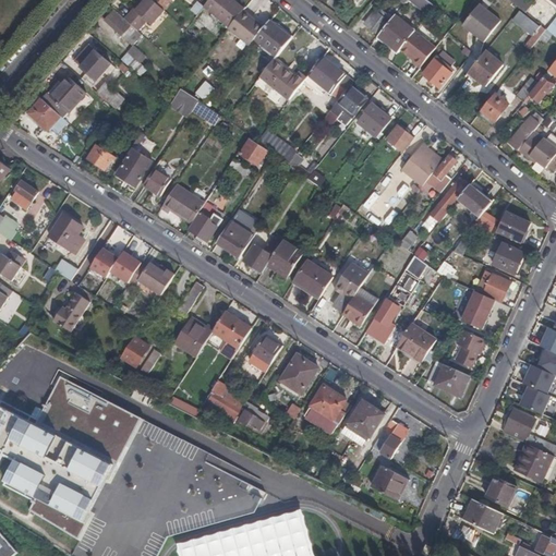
[(132,8),(123,17),(136,29),(145,20),(150,24),(164,9),(153,0),(143,0),(141,3),(134,10),(132,8)]
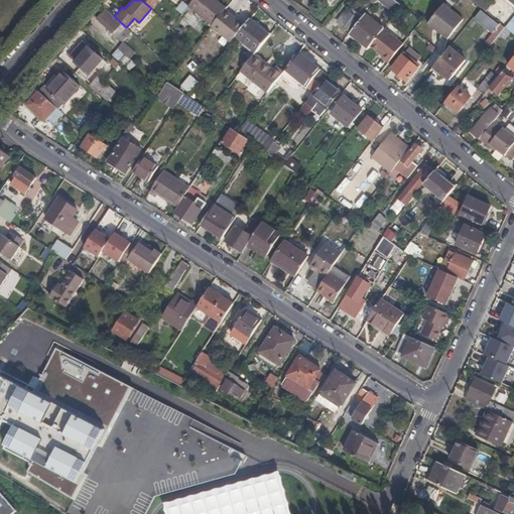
[(141,0),(151,8),(157,0),(141,0)]
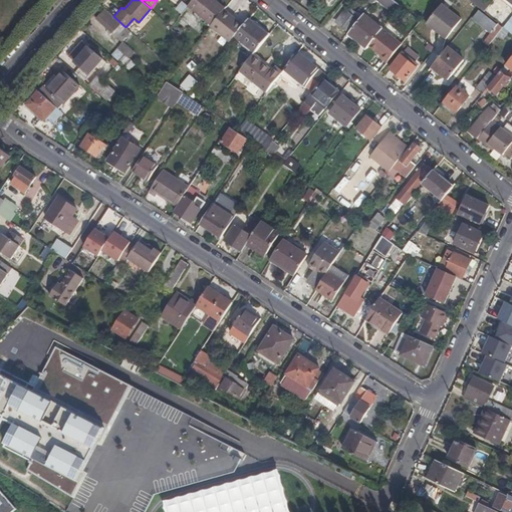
[(186,4),(211,24),(223,9),(224,7),(215,0),(190,0),(189,2),(186,4)]
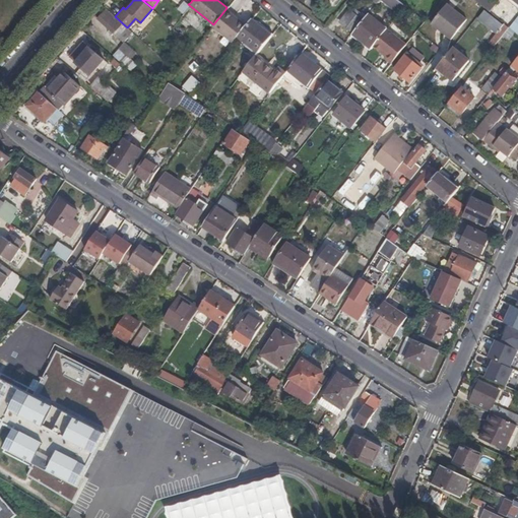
[(412,12),(397,0),(382,0),(406,19),(412,12)]
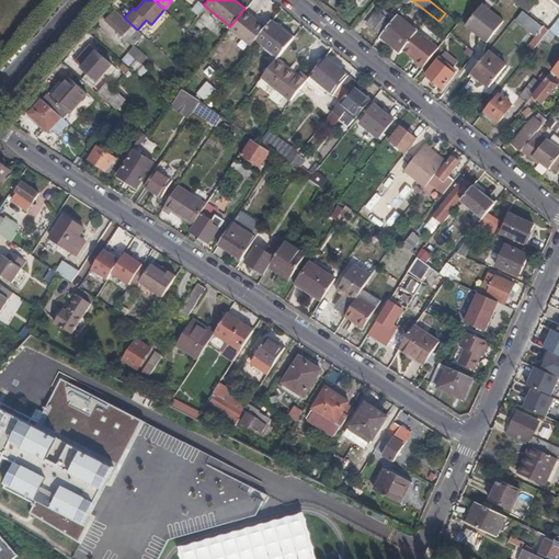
[(480,2),(463,24),(483,41),(501,20),(480,2)]
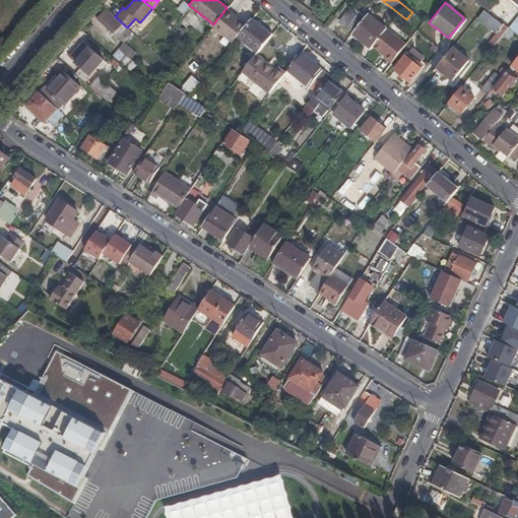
[(487,10),(495,16),(502,8),(494,2),(487,10)]
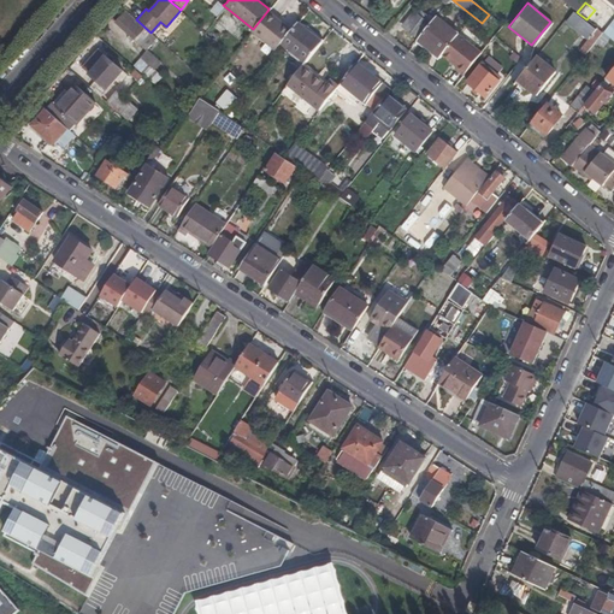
[(145,48),(155,36),(151,33),(136,19),(125,10),(114,21),(129,34),(125,36),(130,41),(133,37),(145,48)]
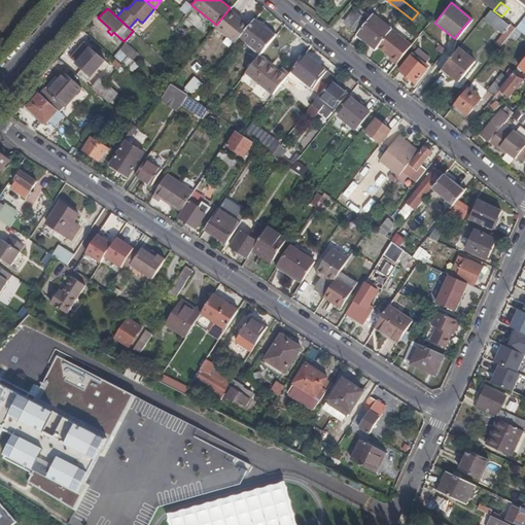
[(342,22),(355,33),(366,20),(352,8),(342,22)]
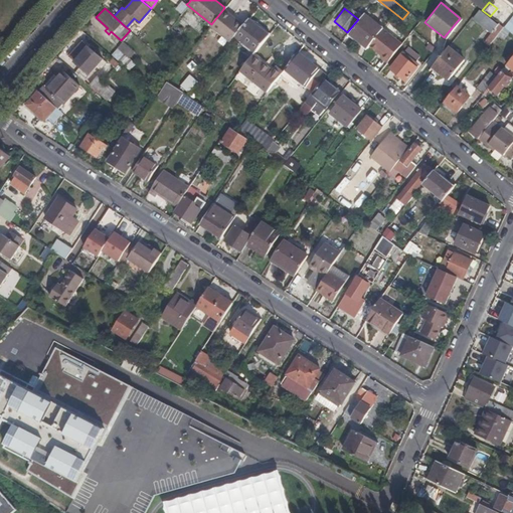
[(503,39),(509,31),(479,8),(472,17),(489,32),(483,40),(488,44),(497,34),(503,39)]
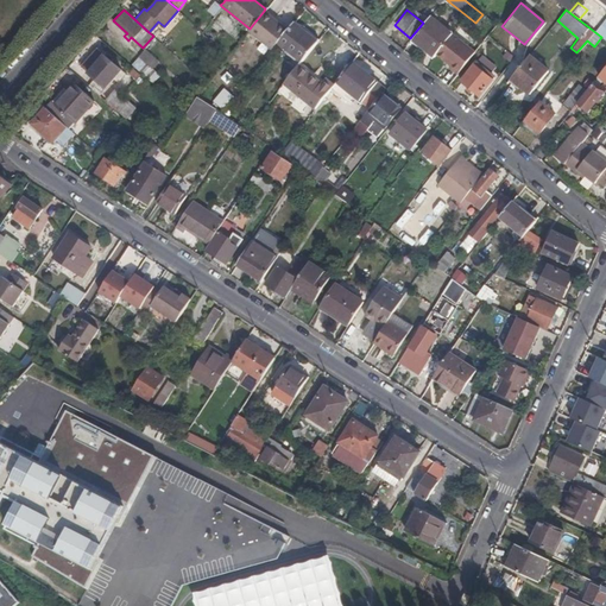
[(286,29),(264,11),(250,29),(245,31),(270,51),(277,40),(286,29)]
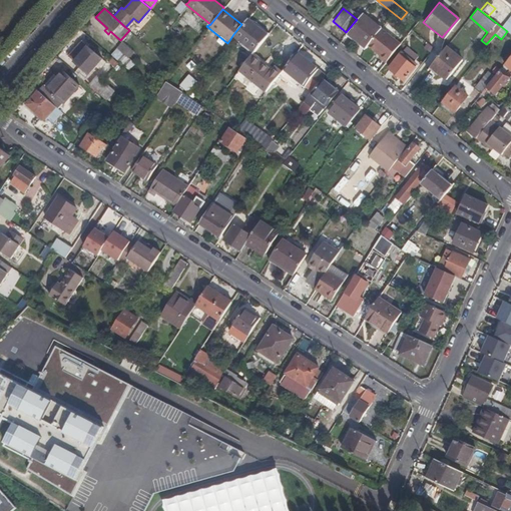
[(357,19),(346,32),(364,46),(379,27),(361,13),(357,19)]
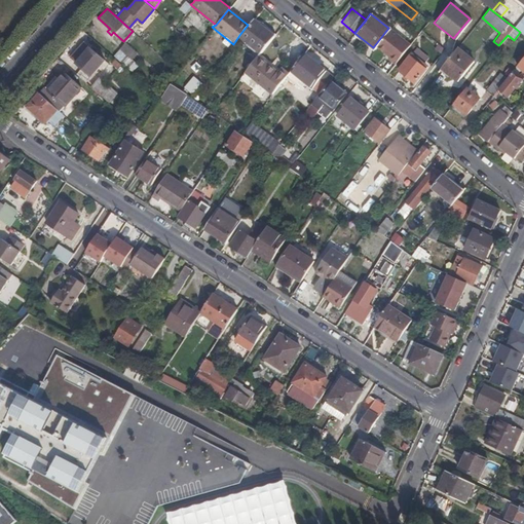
[(239,35),(260,51),(261,50),(273,35),(253,19),(248,25),(239,35)]
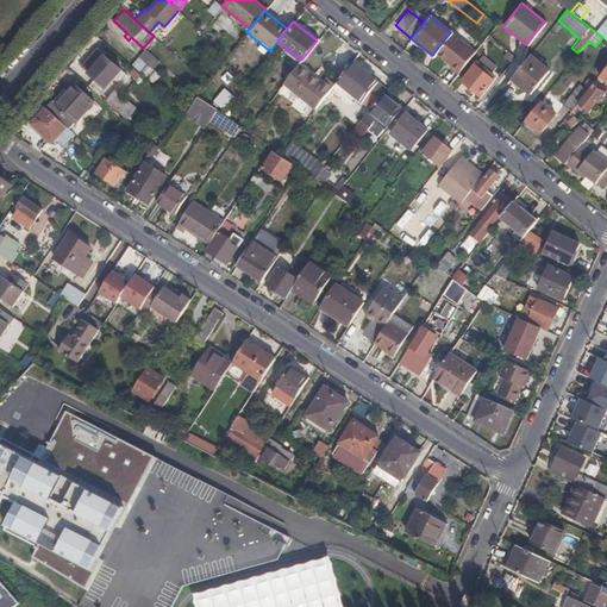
[(114,47),(120,41),(107,30),(102,36),(114,47)]
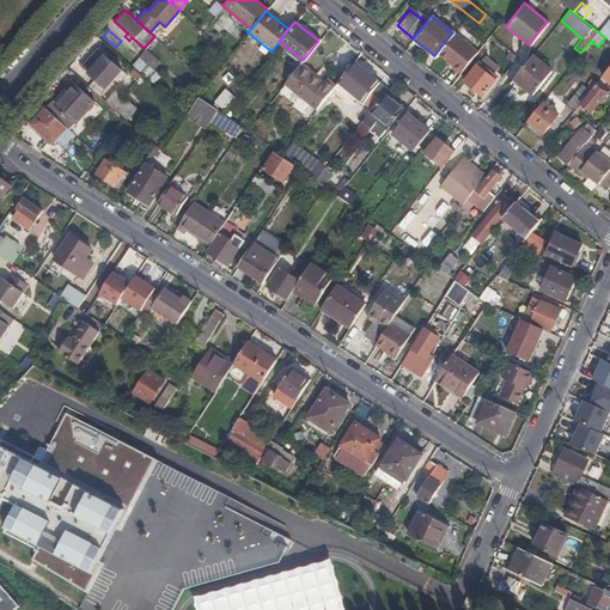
[(159,60),(144,48),(138,55),(150,66),(144,73),(153,83),(160,75),(153,68),(159,60)]
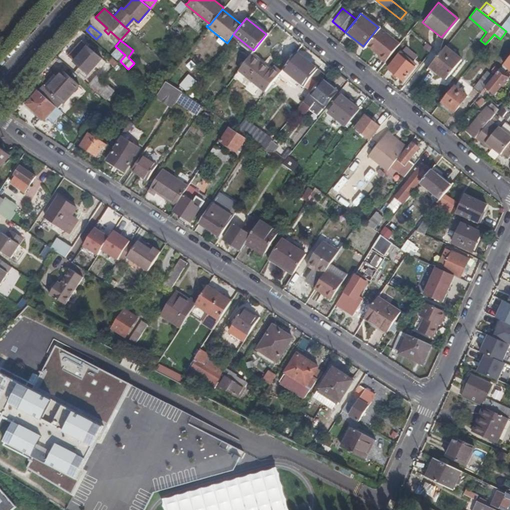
[(87,46),(73,61),(87,74),(97,63),(98,64),(100,61),(99,61),(101,58),(87,46)]
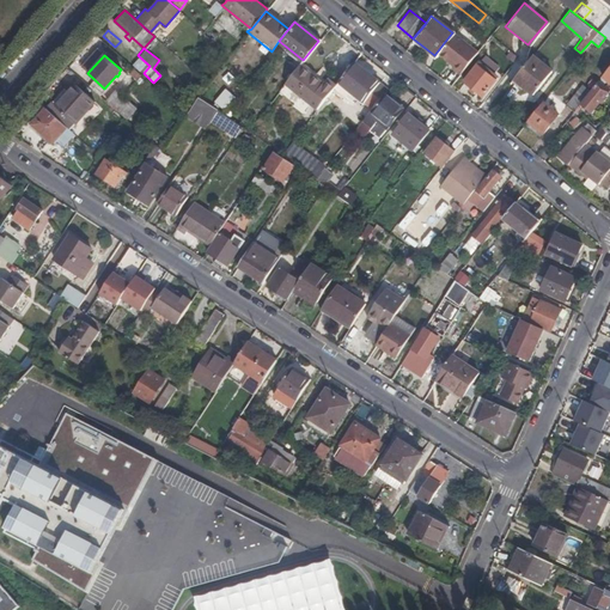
[(512,79),(519,85),(538,61),(530,55),(512,79)]
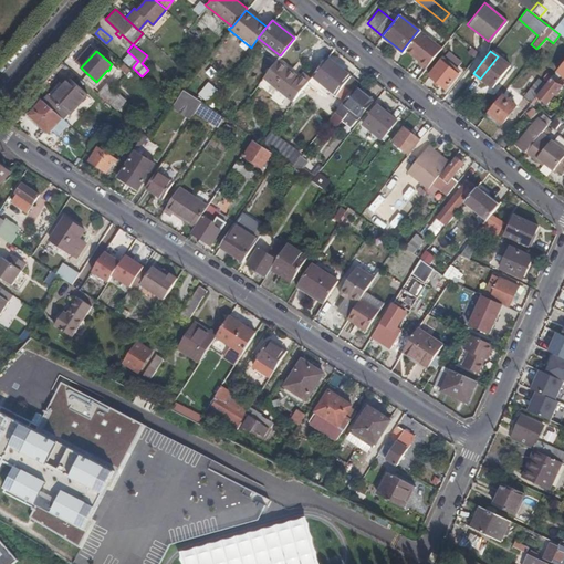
[(444,62),(446,59),(442,56),(428,74),(446,89),(458,73),(452,69),(444,62)]
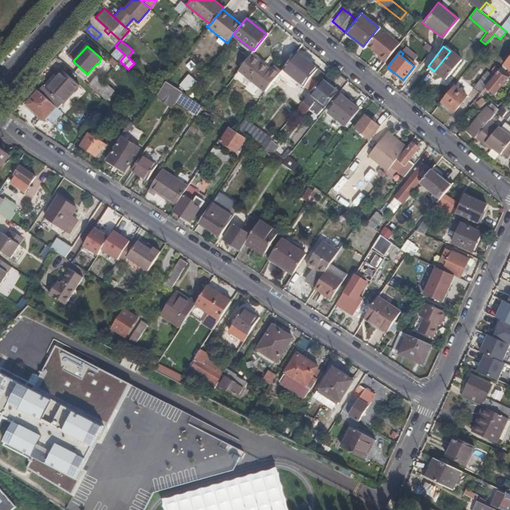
[(450,51),(434,71),(444,79),(460,59),(450,51)]
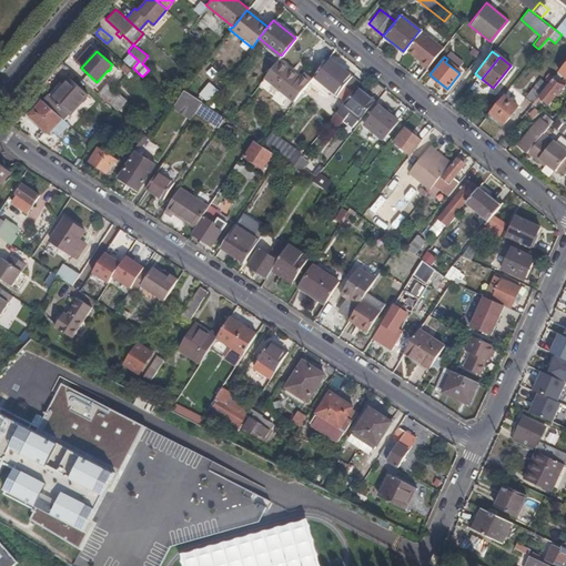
[(456,67),(447,59),(445,62),(454,69),(456,67)]
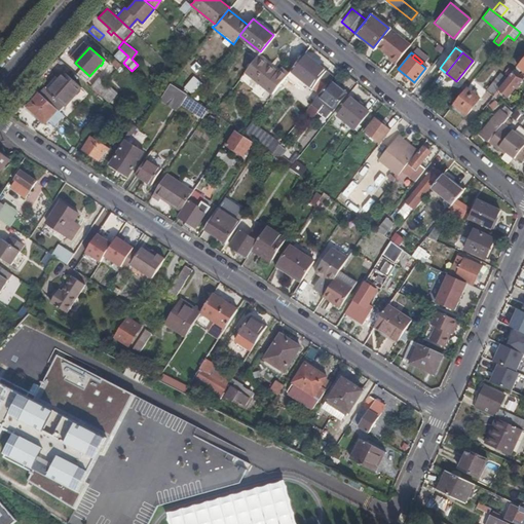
[(257,55),(241,76),(270,97),(286,77),(257,55)]
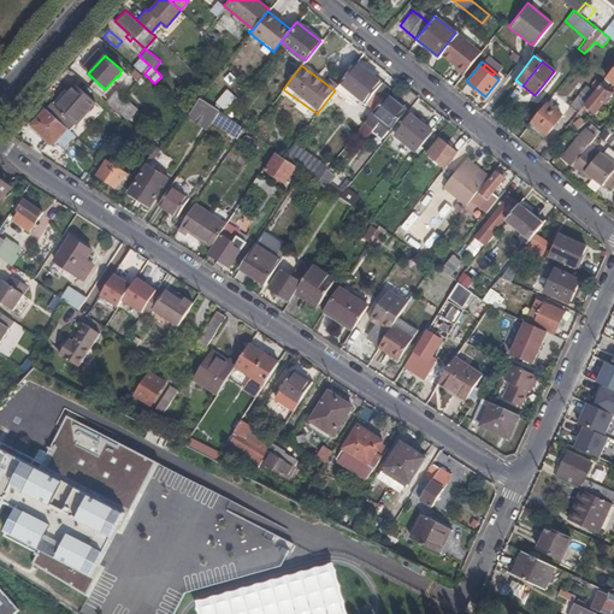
[(353,96),(371,111),(389,89),(361,66),(346,86),(355,93),(353,96)]
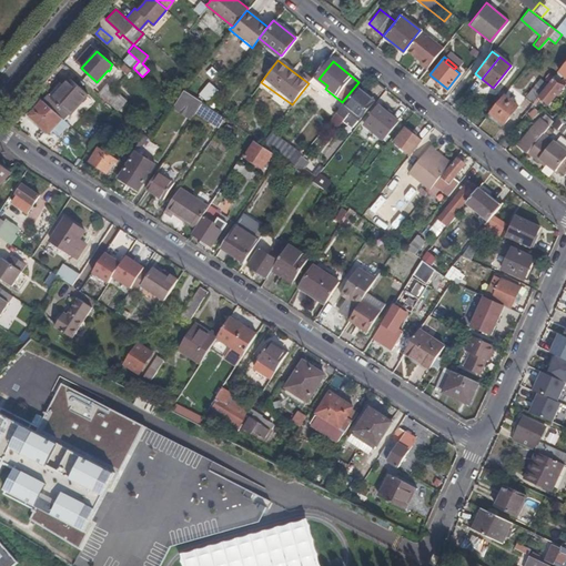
[(127,73),(130,69),(124,63),(120,68),(127,73)]
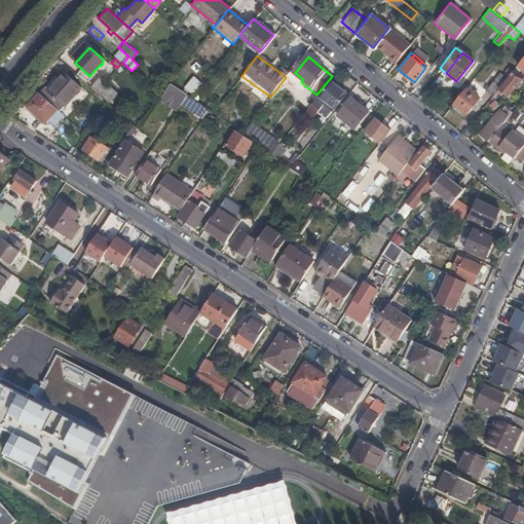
[(474,78),(481,84),(491,70),(484,65),(474,78)]
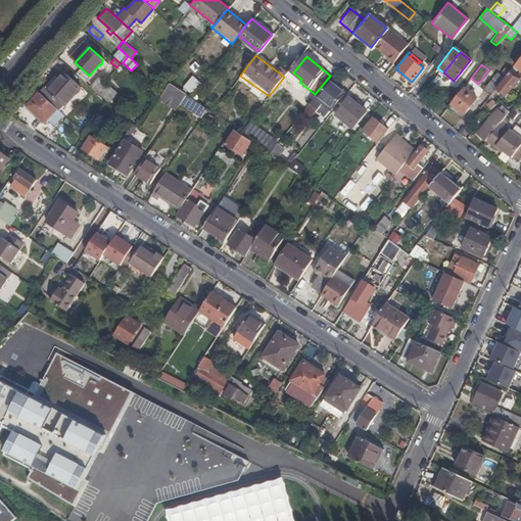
[(510,67),(502,78),(494,87),(503,94),(518,75),(510,67)]
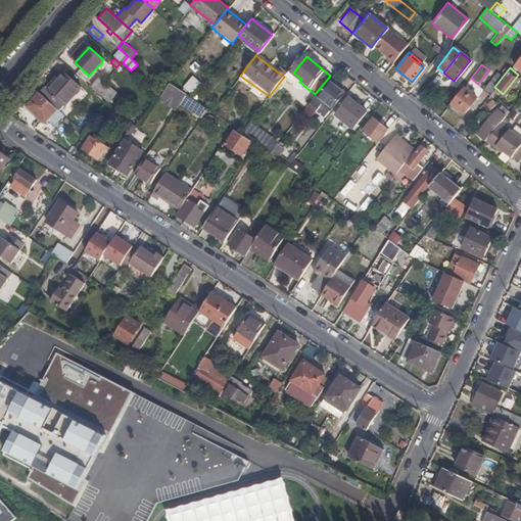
[(80,86),(63,72),(47,90),(62,104),(80,86)]
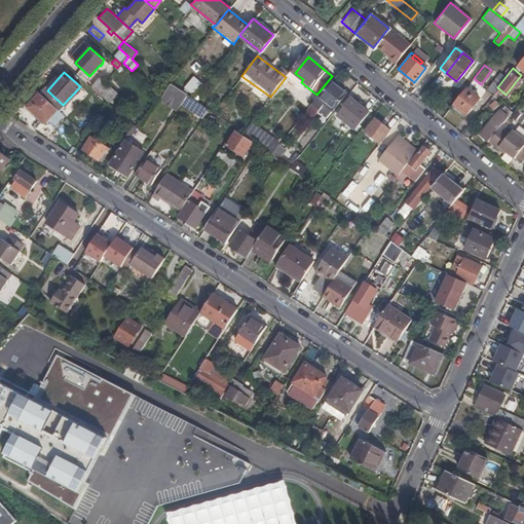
[(484,89),(491,96),(497,87),(504,78),(497,72),(485,88),(484,89)]
